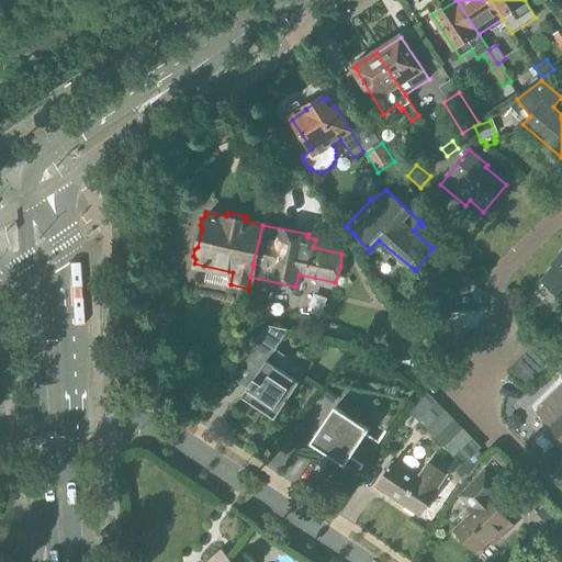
[(561,296),(561,255),(559,259),(561,261),(561,262),(546,283),(561,296)]
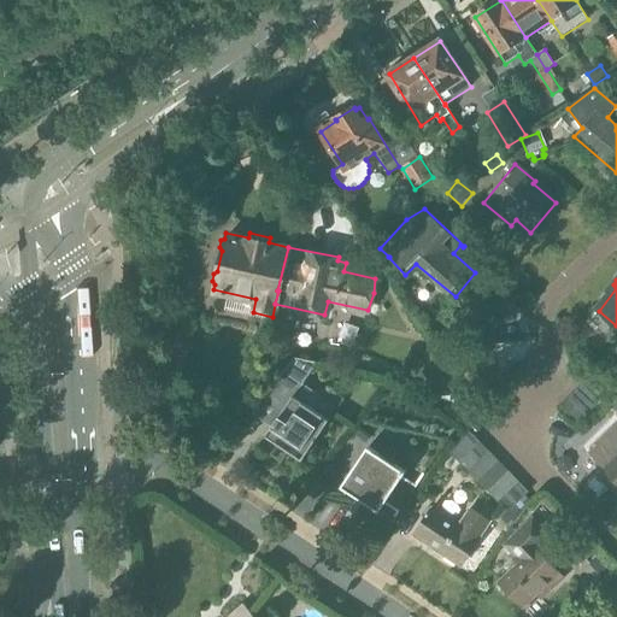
[(316,393),(304,385),(317,363),(294,358),(264,398),(253,415),(272,428),(266,436),(303,460),(329,421),(307,406),(316,393)]
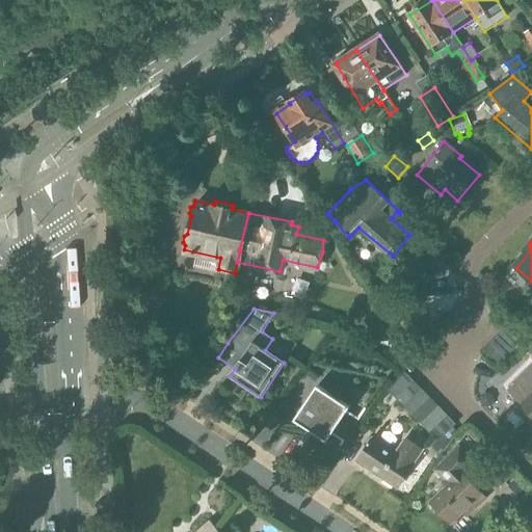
[(501,336),(516,352),(525,343),(509,327),(501,336)]
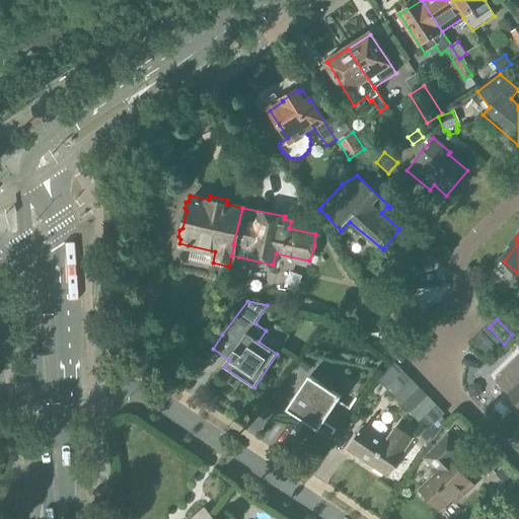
[(170,332),(181,341),(190,328),(178,320),(170,332)]
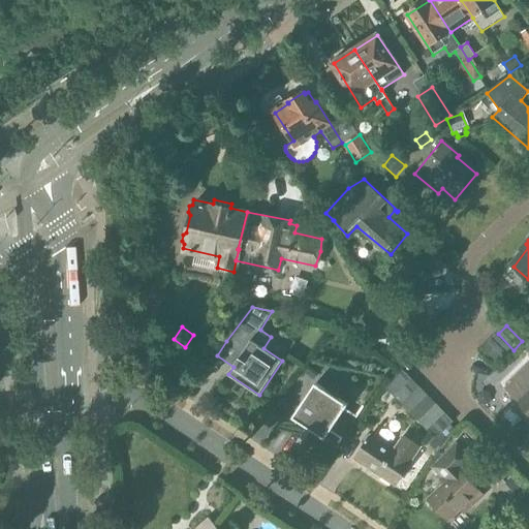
[(514,350),(498,334),(489,343),(504,359),(514,350)]
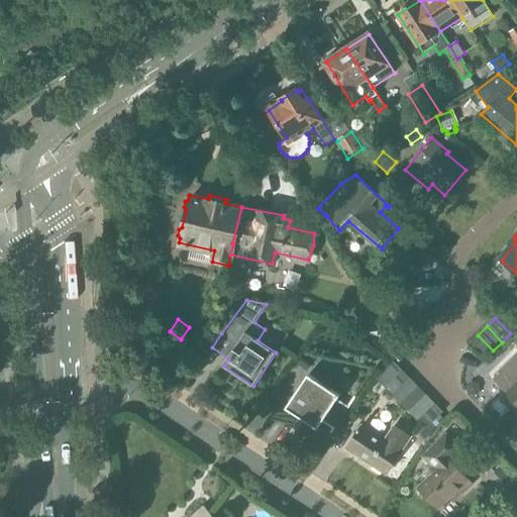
[(493,350),(478,335),(469,343),(484,359),(493,350)]
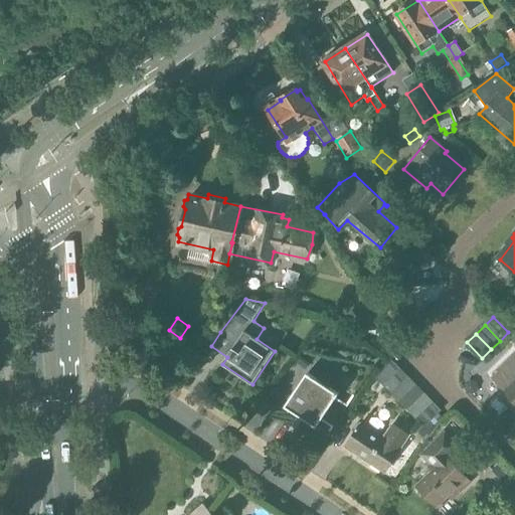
[(384,385),(400,370),(391,361),(377,378),(384,385)]
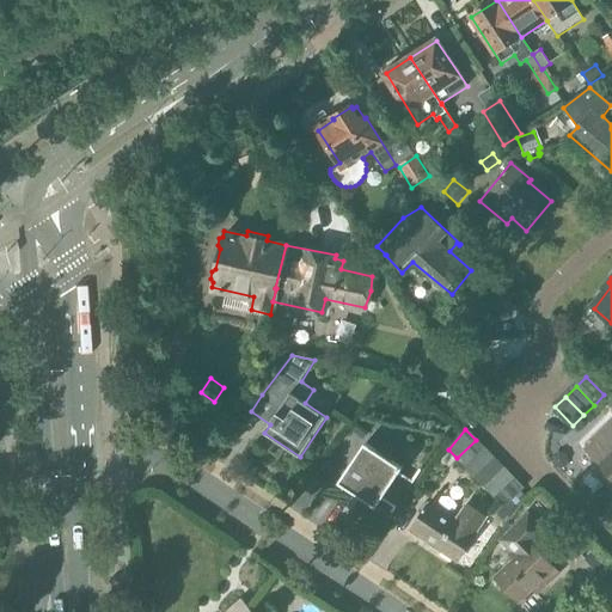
[(485,450),(476,440),(457,458),(466,467),(485,450)]
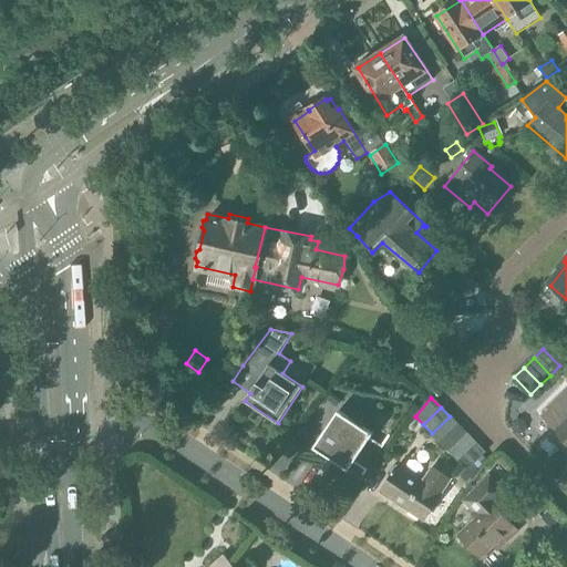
[(373,433),(339,411),(315,447),(349,471),(373,433)]
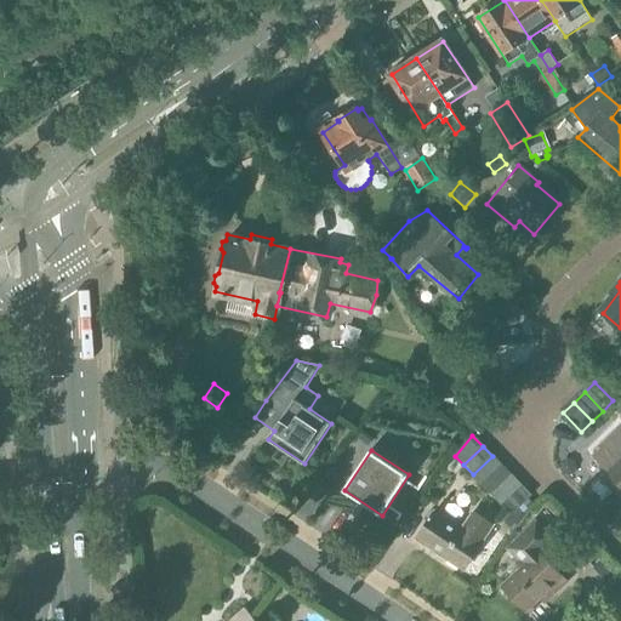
[(473,474),(483,485),(502,466),(493,456),(473,474)]
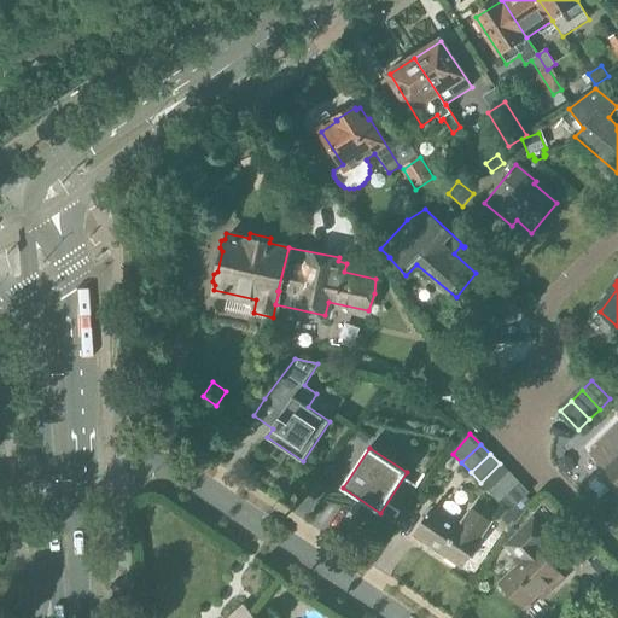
[(617,456),(606,468),(617,481),(617,456)]
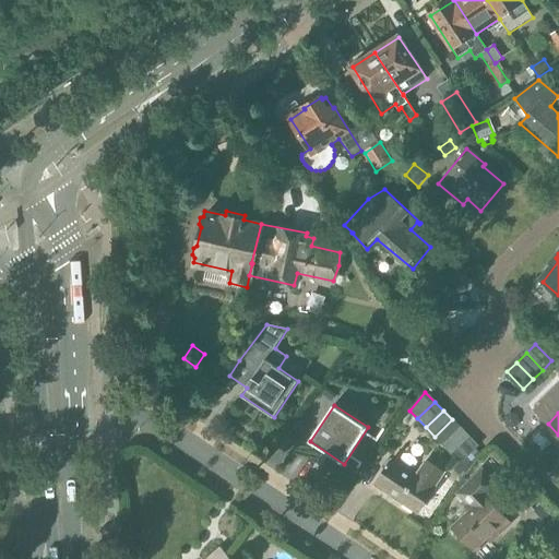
[(461,429),(452,419),(435,437),(443,445),(461,429)]
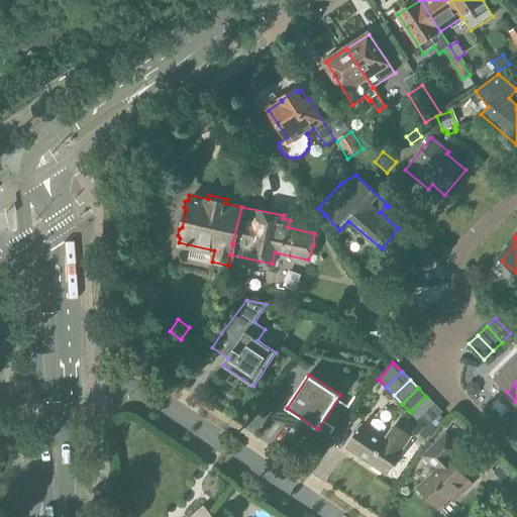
[(434,405),(426,397),(410,412),(418,420),(434,405)]
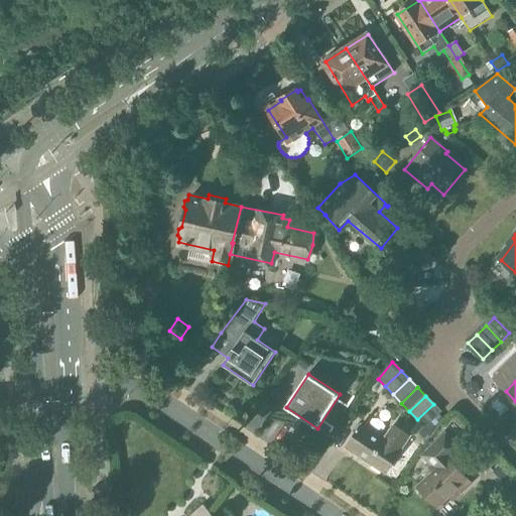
[(441,412),(433,404),(417,419),(421,423),(414,429),(427,441),(443,419),(439,414),(441,412)]
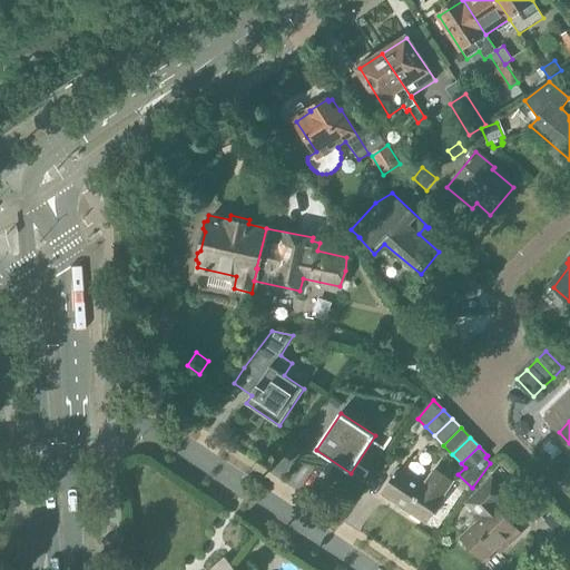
[(424,485),(400,470),(383,494),(426,524),(453,482),(435,470),(424,485)]
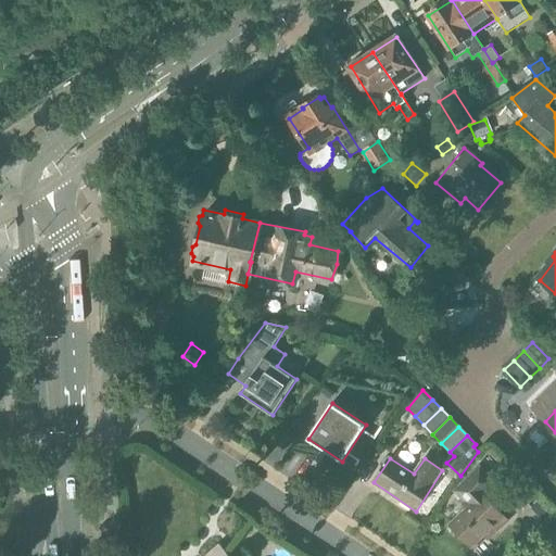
[(495,533),(506,522),(482,496),(495,484),(479,468),(454,492),(464,503),(463,505),(467,509),(450,526),(471,548),(491,529),(495,533)]
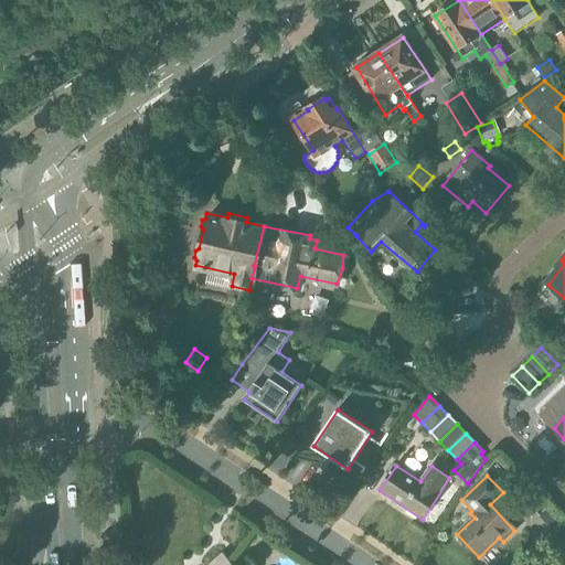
[(547,510),(540,516),(550,526),(556,520),(547,510)]
